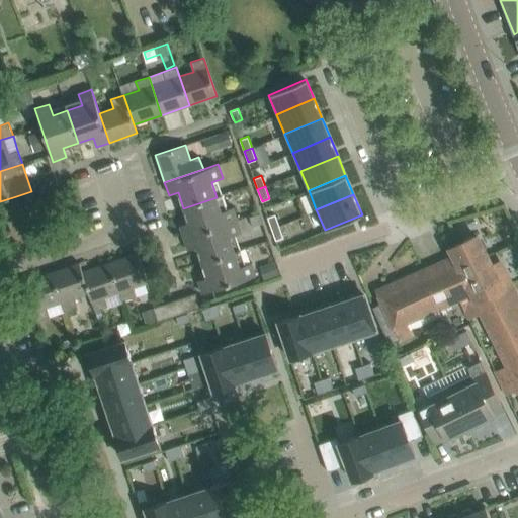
[(0,201),(6,219),(22,213),(16,196),(0,201)]
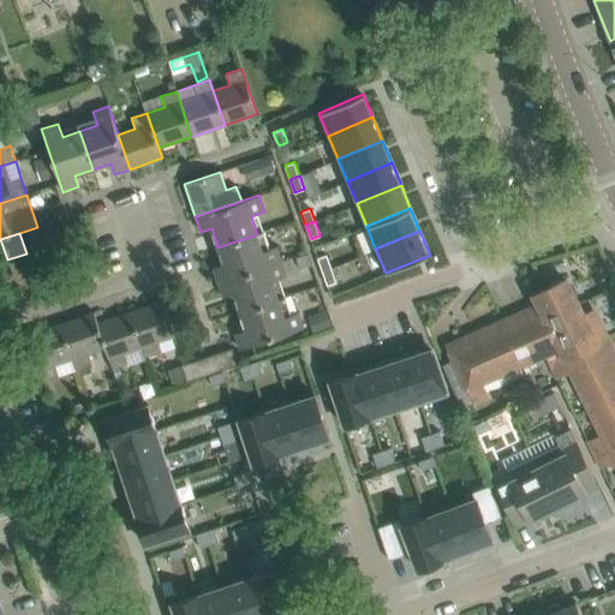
[(213,268),(218,284),(281,262),(276,248),(263,252),(257,234),(218,248),(224,264),(213,268)]
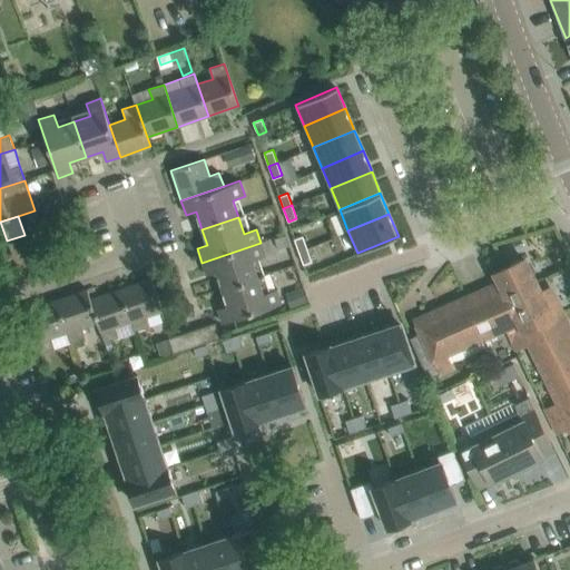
[(7,241),(13,261),(31,254),(25,235),(7,241)]
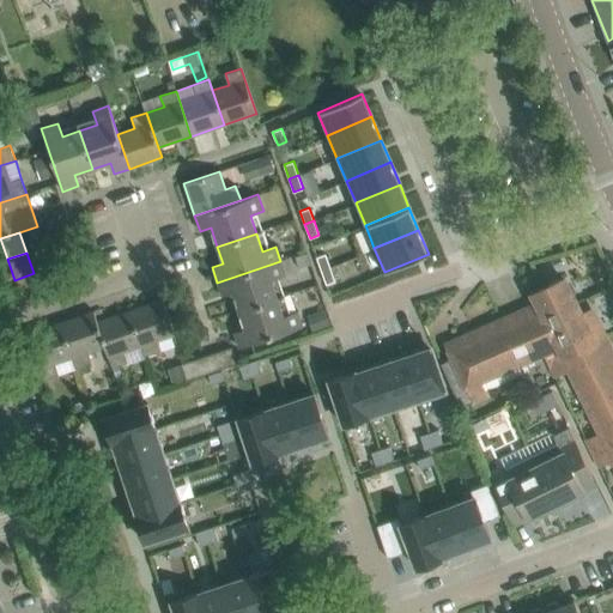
[(321,269),(331,267),(326,253),(316,256),(321,269)]
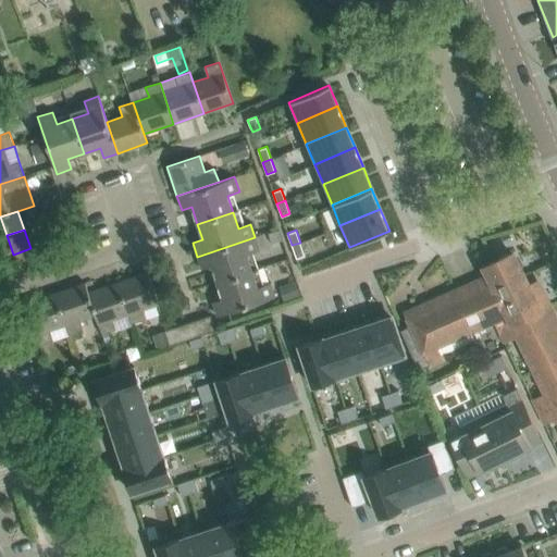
[(211,267),(217,283),(252,271),(247,256),(260,251),(255,237),(197,257),(201,270),(211,267)]
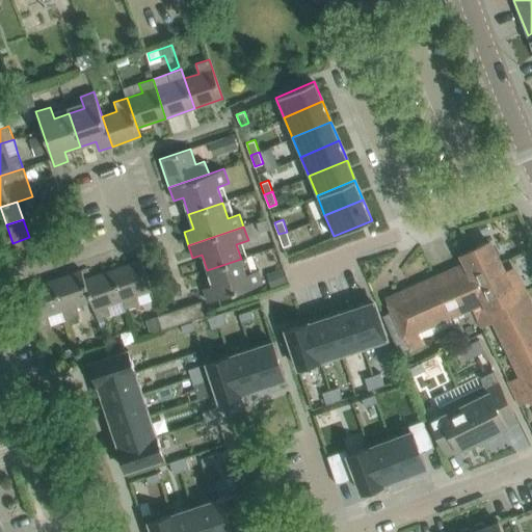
[(291,243),(287,232),(278,234),(283,246),(291,243)]
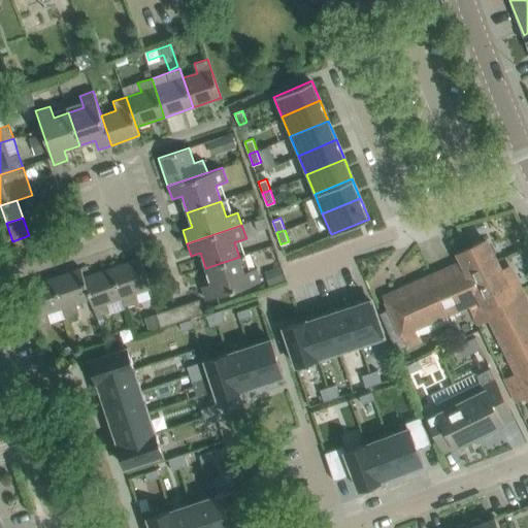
[(19,259),(41,251),(40,250),(34,252),(29,235),(12,241),(19,259)]
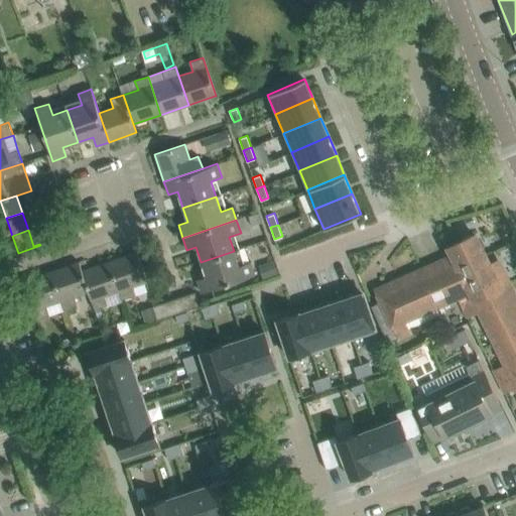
[(475,299),(508,283),(500,266),(492,270),(474,235),(448,247),(453,257),(454,256),(475,299)]
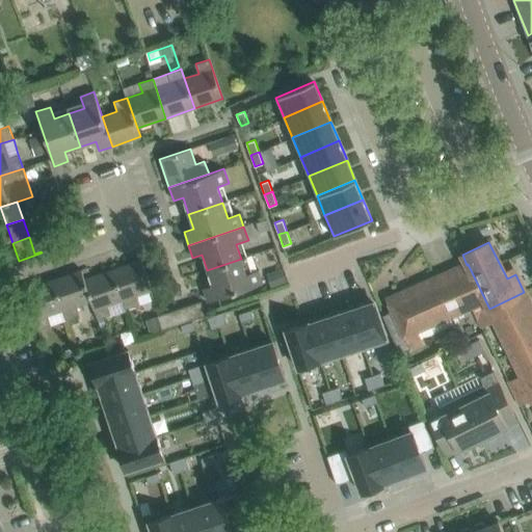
[(246,274),(241,259),(207,270),(212,285),(203,288),(208,301),(263,283),(259,270),(246,274)]
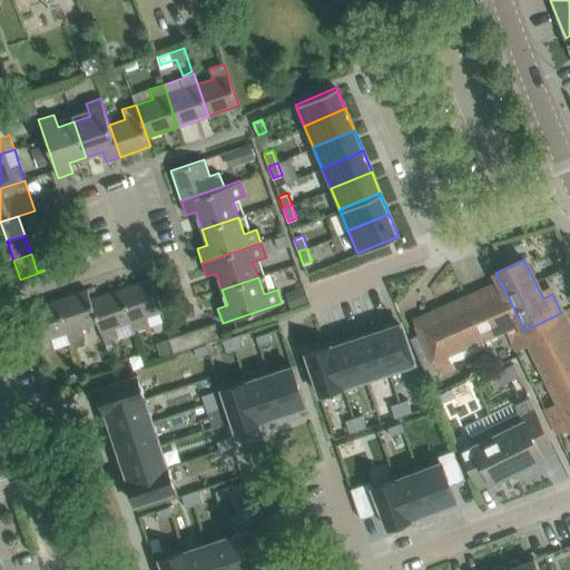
[(150,278),(119,290),(129,321),(134,332),(148,326),(145,317),(161,312),(150,278)]
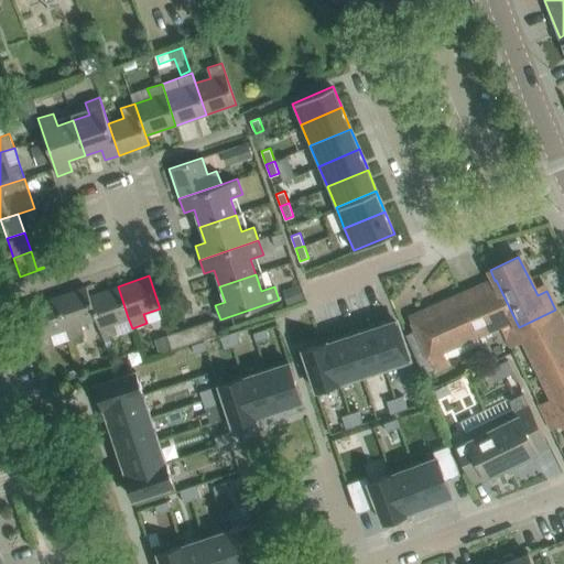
[(503,334),(518,327),(519,327),(496,280),(495,281),(459,296),(476,334),(499,324),(503,334)]
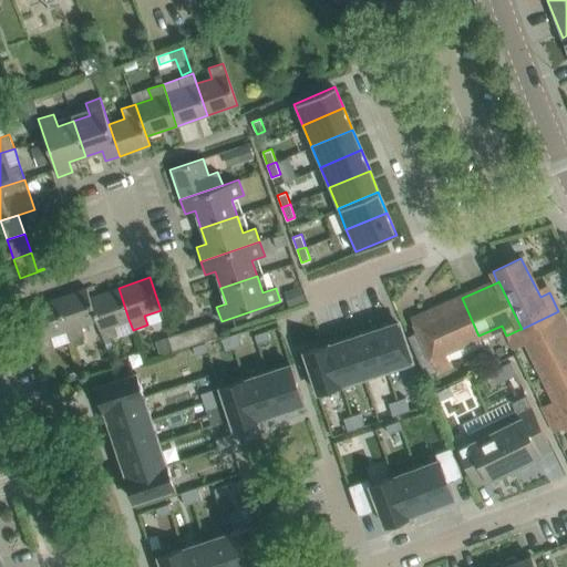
[(86,288),(55,298),(66,330),(70,340),(84,334),(81,325),(96,320),(103,339),(104,339),(90,298),(86,288)]
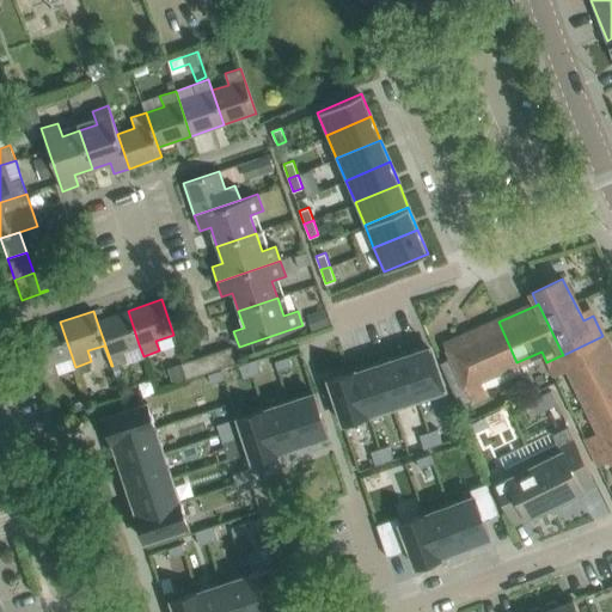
[(128,311),(97,322),(112,366),(127,361),(123,350),(139,344),(128,311)]
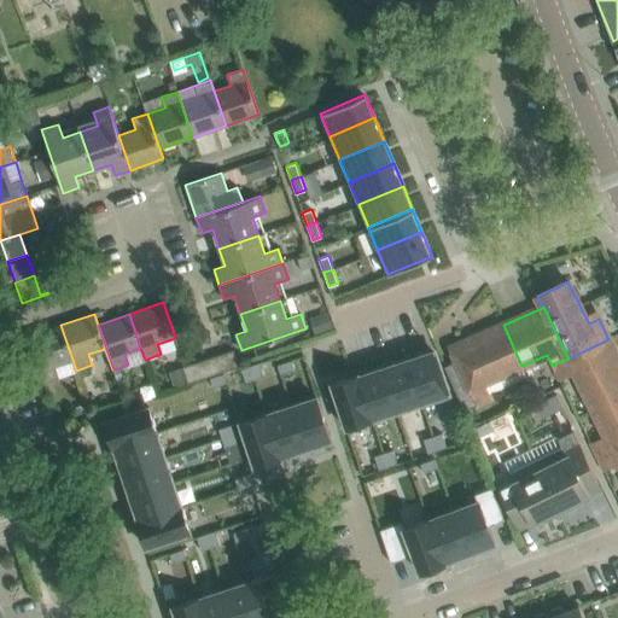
[(27,337),(42,383),(60,377),(56,365),(73,360),(60,325),(27,337)]
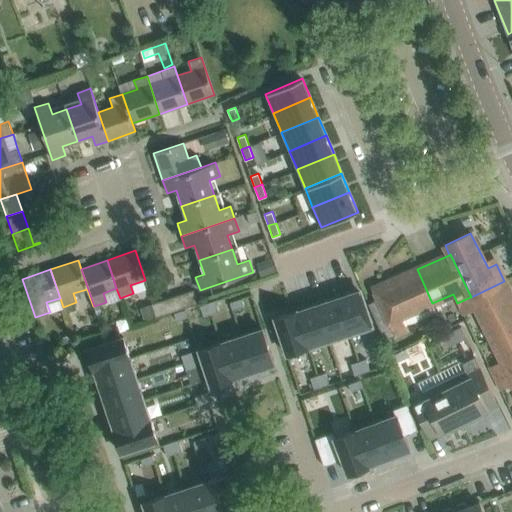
[(400,317),(432,303),(417,269),(373,288),(378,299),(368,304),(384,341),(406,331),(400,317)]
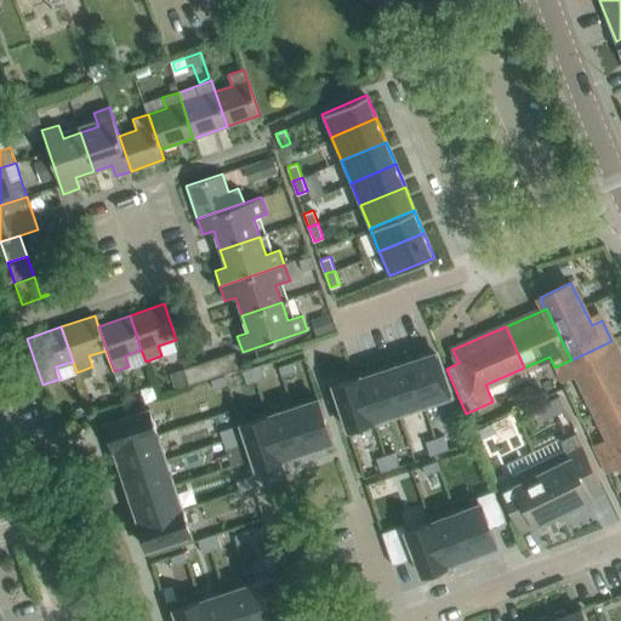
[(577,376),(597,412),(620,400),(620,360),(611,341),(571,360),(570,360),(554,368),(562,383),(577,376)]
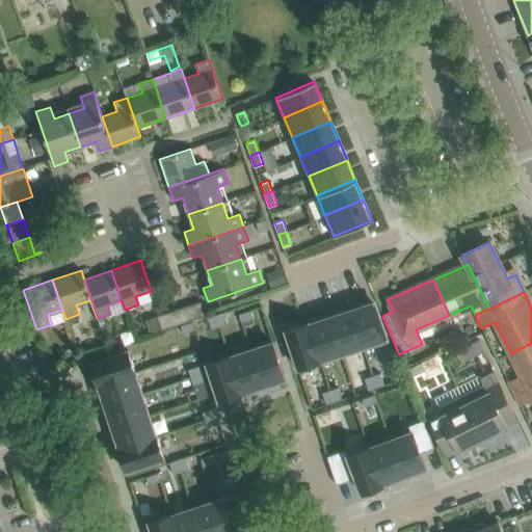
[(201,301),(190,304),(156,316),(161,330),(205,316),(201,301)]
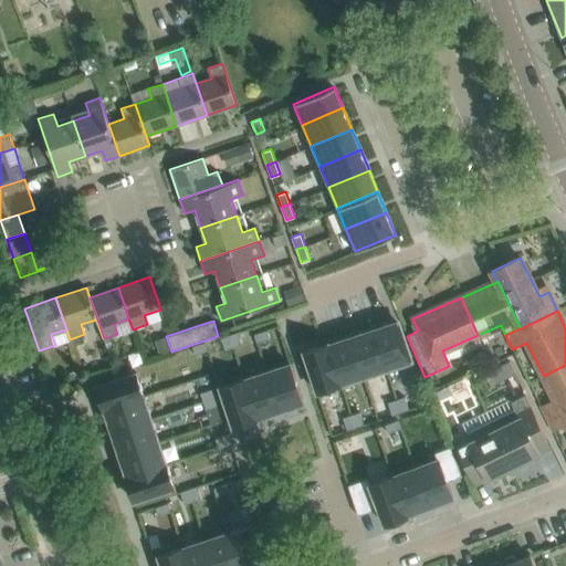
[(409,362),(396,322),(374,329),(386,369),(409,362)]
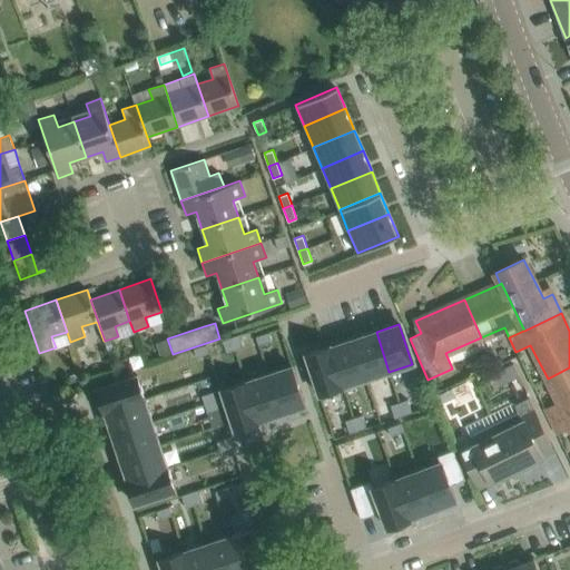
[(365,380),(389,372),(376,332),(353,340),(365,380)]
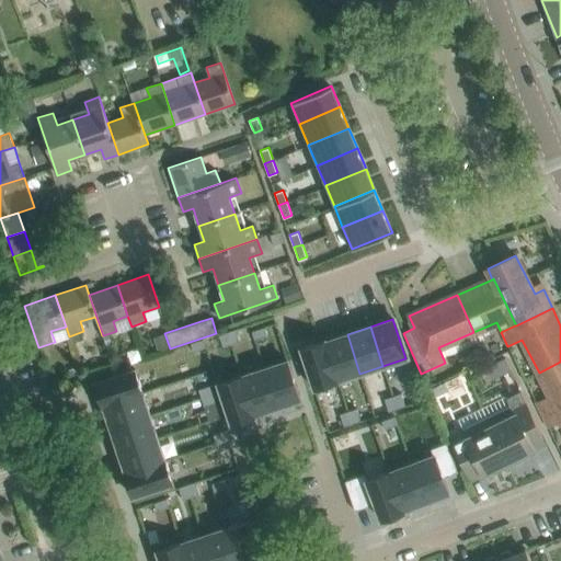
[(266,335),(264,328),(251,332),(254,340),(266,335)]
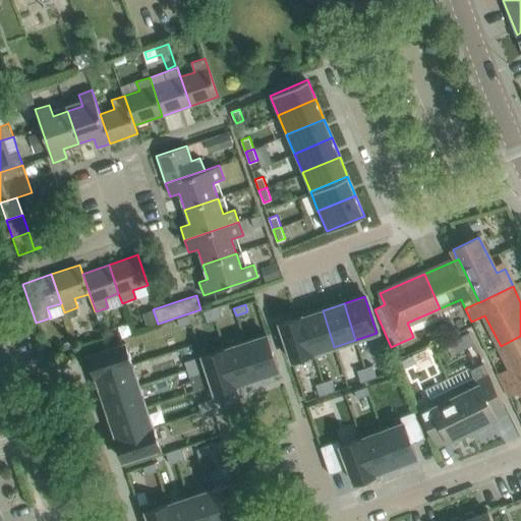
[(218,305),(211,308),(215,321),(223,317),(218,305)]
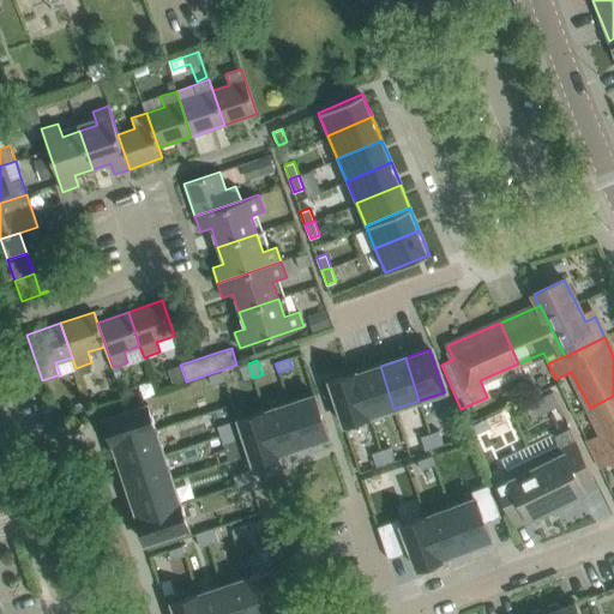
[(253,378),(248,363),(239,367),(244,380),(253,378)]
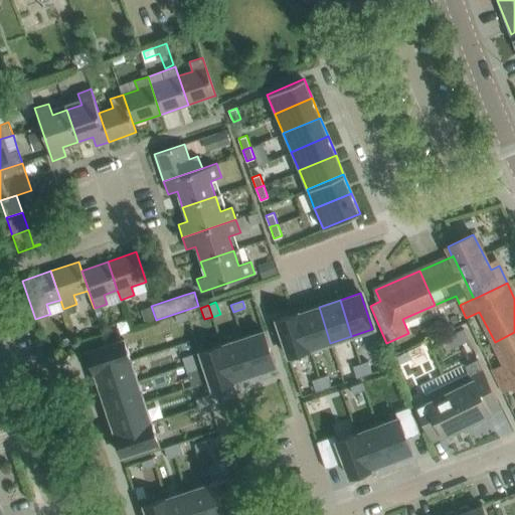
[(299,313),(297,313),(309,349),(330,343),(319,307),(299,313)]
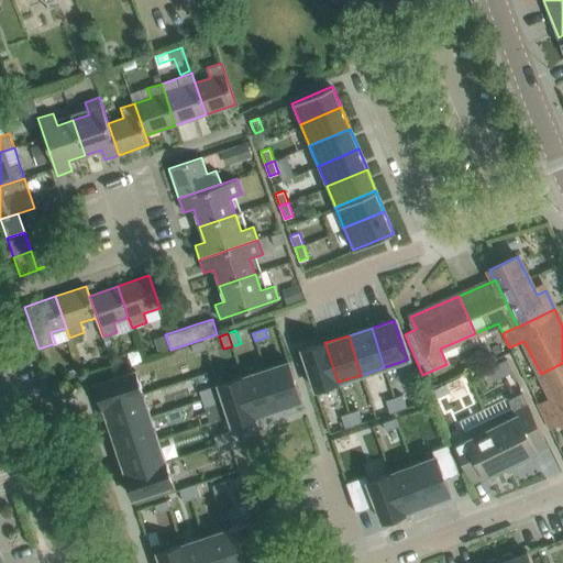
[(203,341),(191,344),(194,353),(207,349),(203,341)]
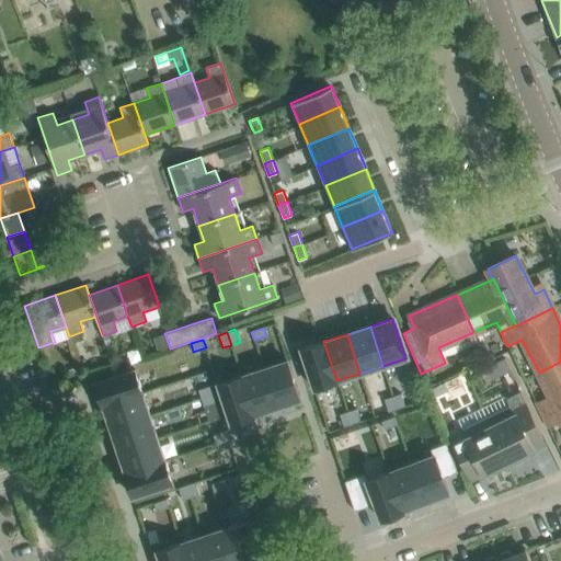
[(313,388),(336,380),(323,341),(300,348),(313,388)]
